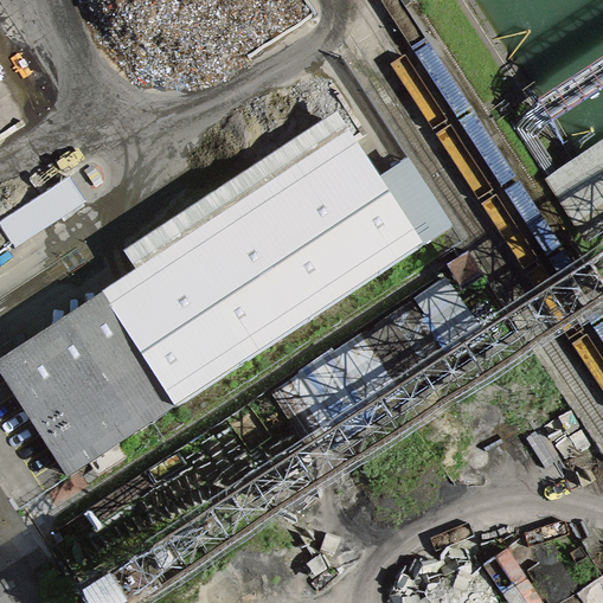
[(351,129),(0,358),(0,376),(66,475),(425,243),(422,239),(378,171),(351,129)]
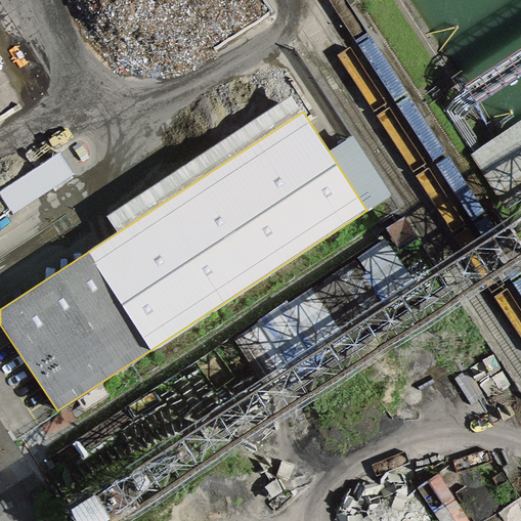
[(349,132),(327,147),(364,207),(388,190),(349,132)]
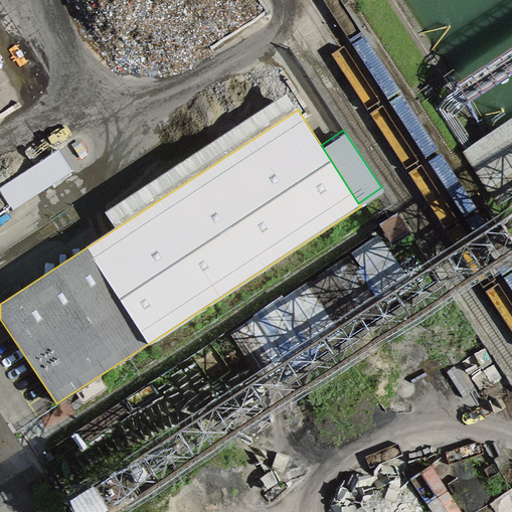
[(69,167),(56,146),(0,182),(0,191),(7,204),(9,207),(69,167)]
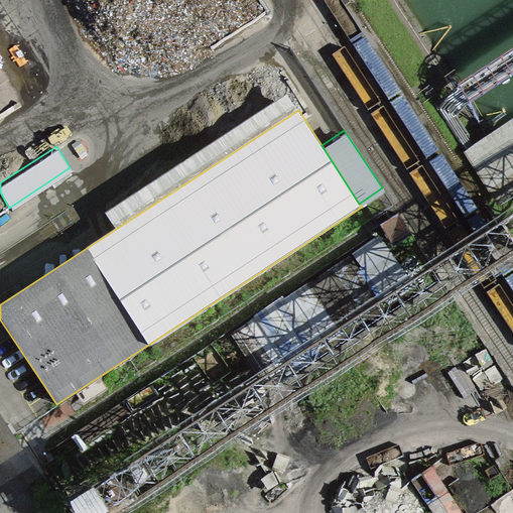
[(430,269),(396,216),(301,275),(336,329),(430,269)]
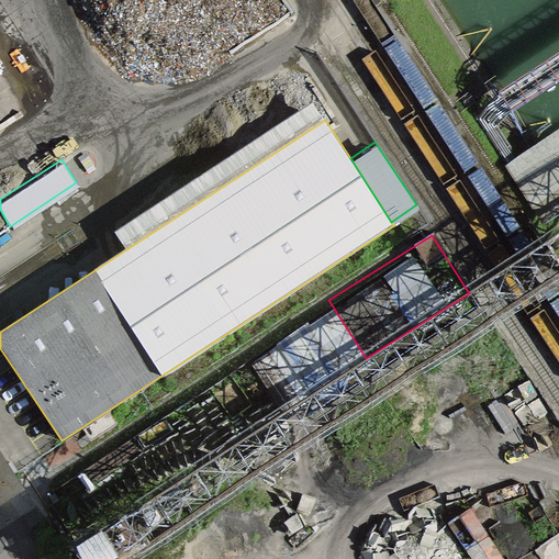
[(0,502),(23,488),(0,449),(0,502)]
